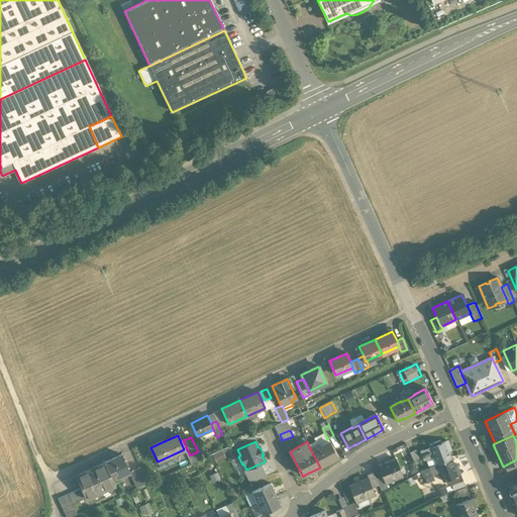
[(439,441),(429,445),(430,448),(420,452),(423,460),(433,456),(436,464),(451,459),(448,451),(450,450),(446,441),(440,444),(439,441)]
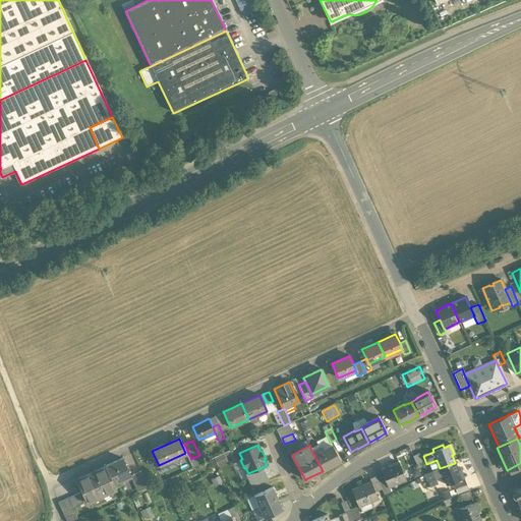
[(332,446),(322,451),(319,446),(311,450),(323,471),(335,465),(334,464),(340,461),(332,446)]
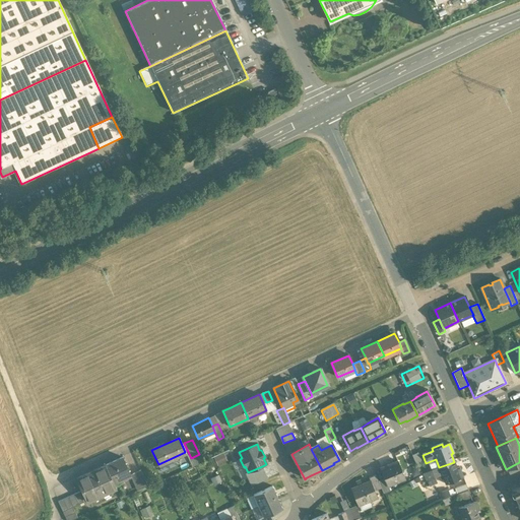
[(418,452),(412,454),(415,465),(421,462),(418,452)]
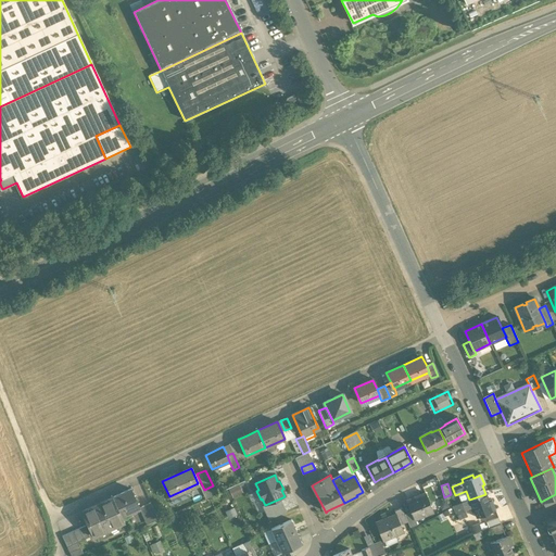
[(213,485),(204,490),(207,497),(216,494),(213,485)]
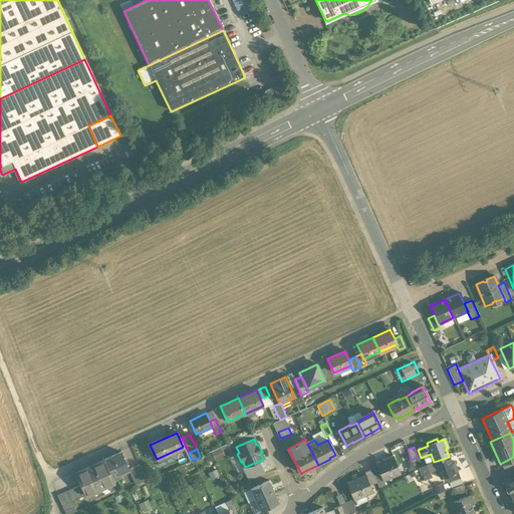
[(119,452),(104,459),(104,460),(113,480),(121,476),(120,474),(129,470),(119,452)]
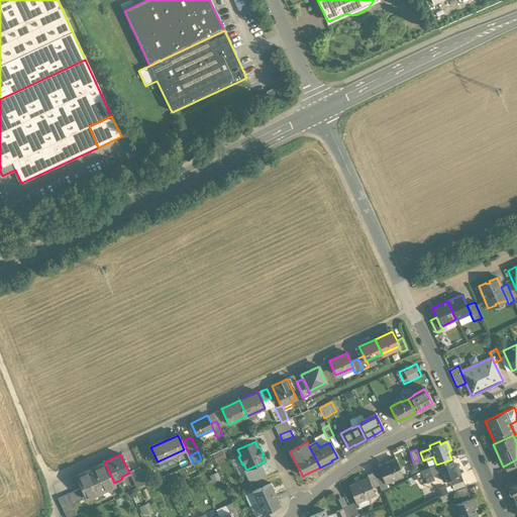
[(395,459),(378,467),(382,477),(385,484),(402,477),(395,459)]
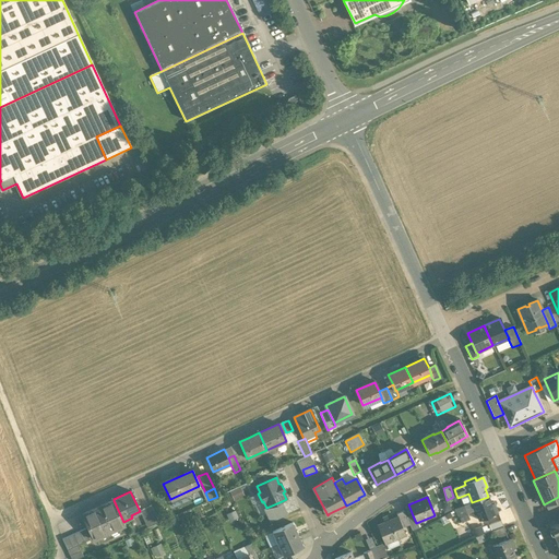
[(472,502),(463,506),(467,513),(475,510),(479,521),(497,514),(494,503),(491,504),(488,497),(472,502)]
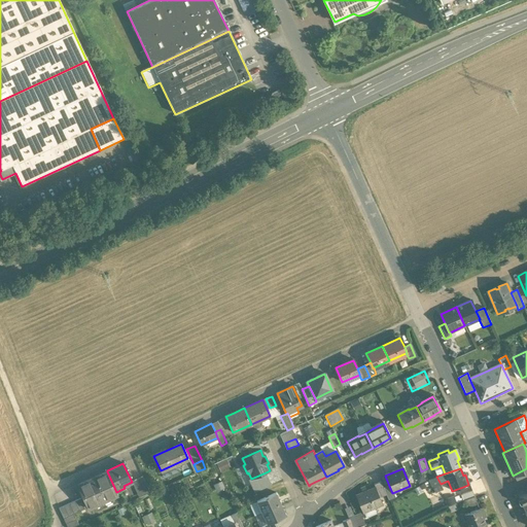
[(107,471),(77,485),(88,507),(117,494),(116,492),(107,471)]
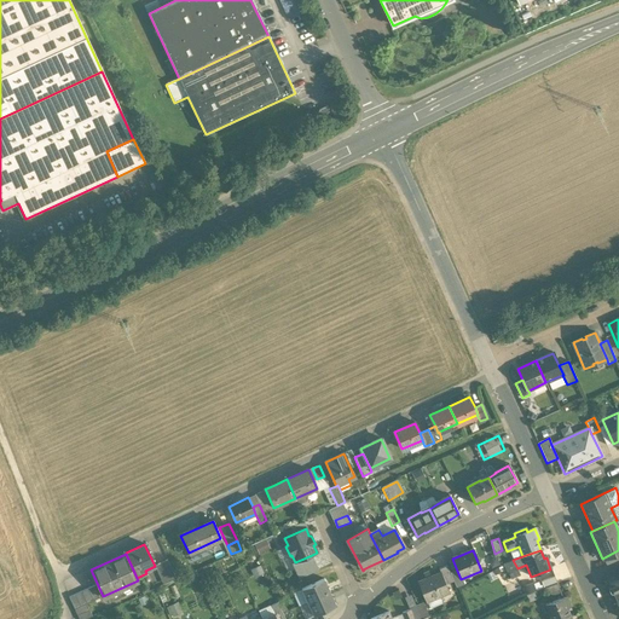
[(312,555),(295,562),(291,563),(299,579),(318,570),(312,555)]
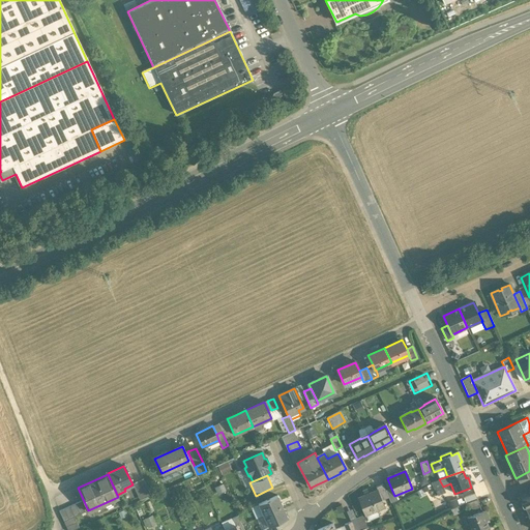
[(443,487),(439,479),(437,480),(433,483),(439,497),(446,494),(443,487)]
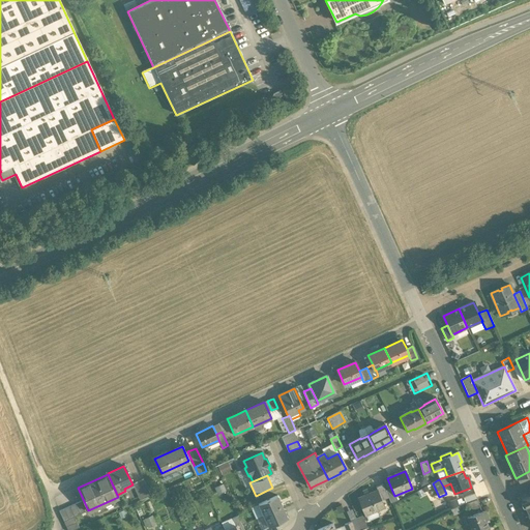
[(383,486),(376,489),(377,492),(381,501),(388,498),(385,492),(383,486)]
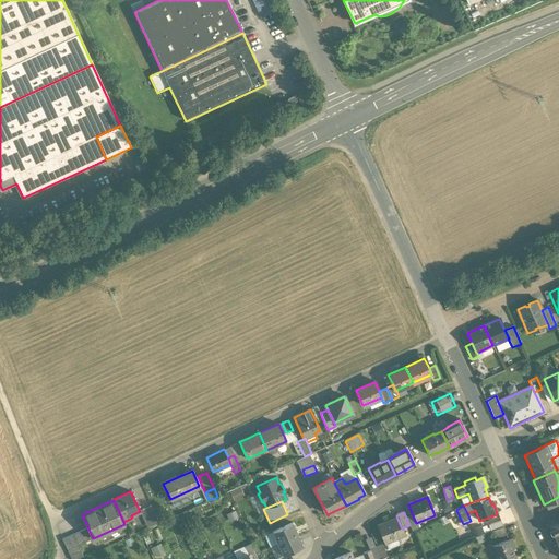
[(416,523),(413,515),(406,519),(409,525),(412,531),(418,527),(416,523)]
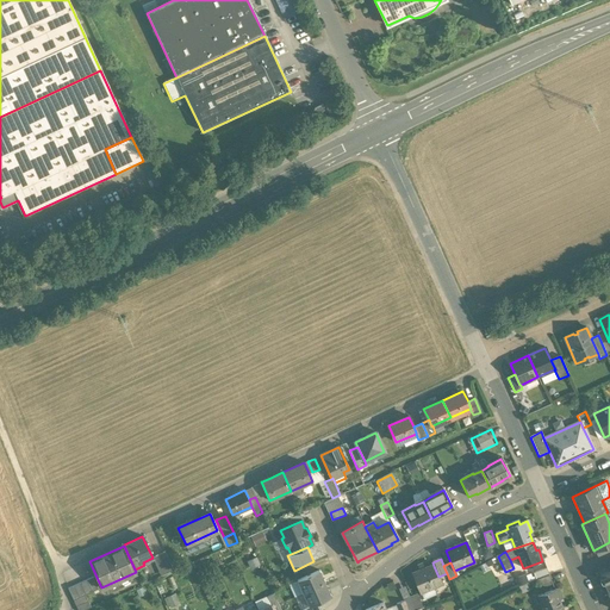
[(434,566),(412,576),(421,595),(442,585),(439,577),(434,566)]
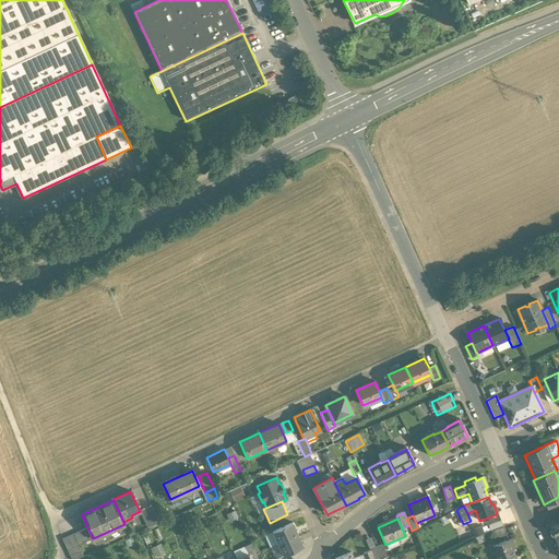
[(500,522),(489,526),(491,532),(502,527),(500,522)]
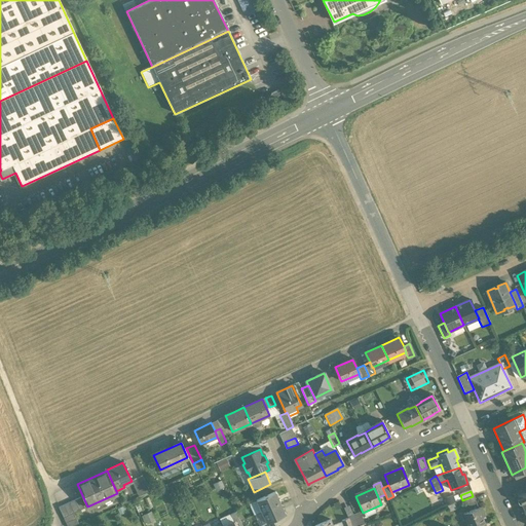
[(525,491),(517,496),(523,512),(525,510),(525,491)]
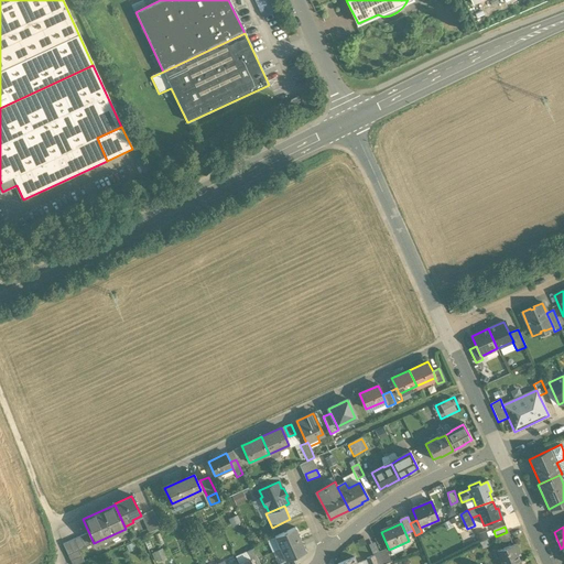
[(295,528),(274,537),(280,549),(301,540),(295,528)]
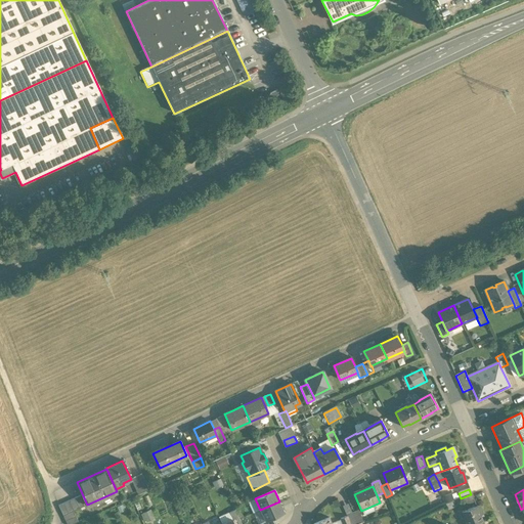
[(471,494),(461,498),(463,504),(473,499),(471,494)]
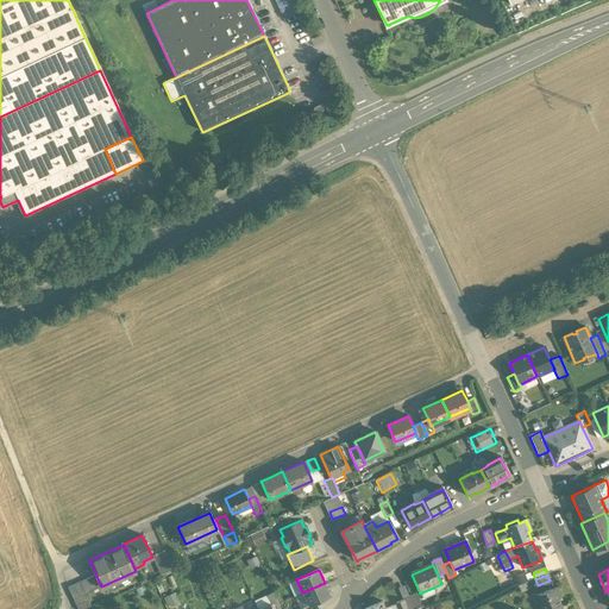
[(325,583),(302,592),(308,606),(331,596),(325,583)]
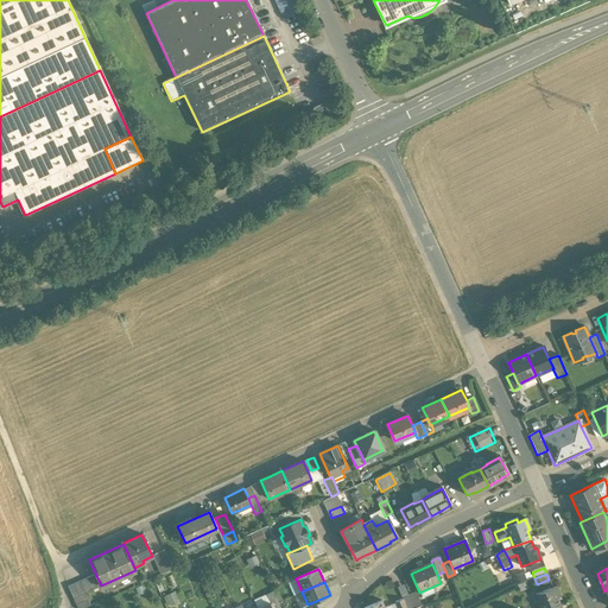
[(556,587),(536,595),(540,607),(558,607),(561,607),(557,599),(561,597),(556,587)]
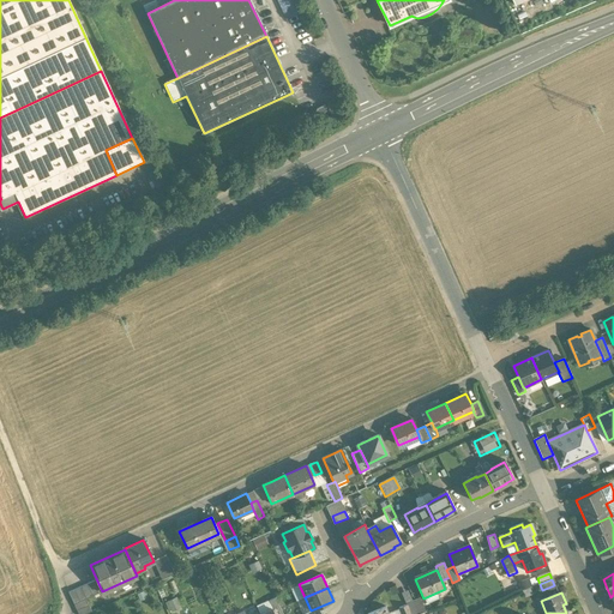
[(174,609),(184,606),(180,596),(170,600),(174,609)]
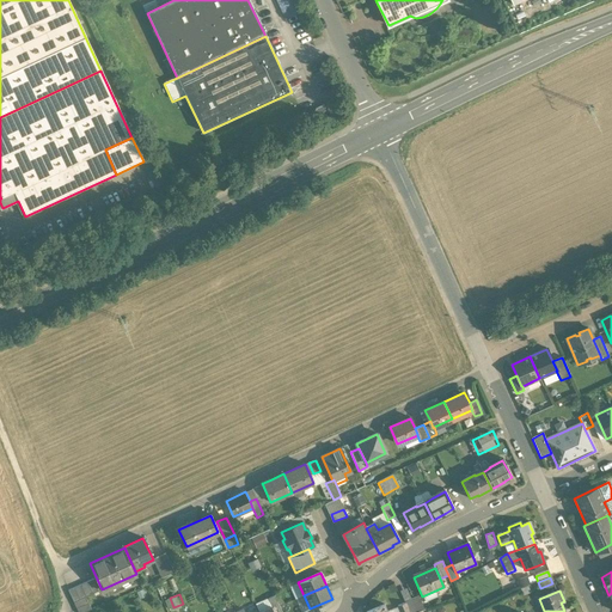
[(281,611),(275,595),(268,599),(271,607),(274,611),(281,611)]
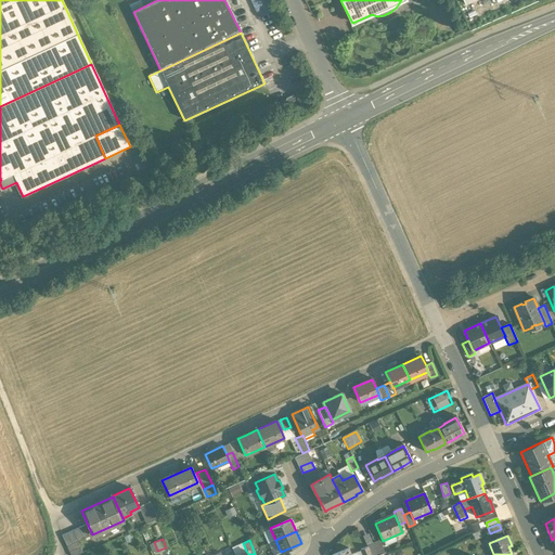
[(377,554),(373,545),(361,551),(362,554),(377,554)]
